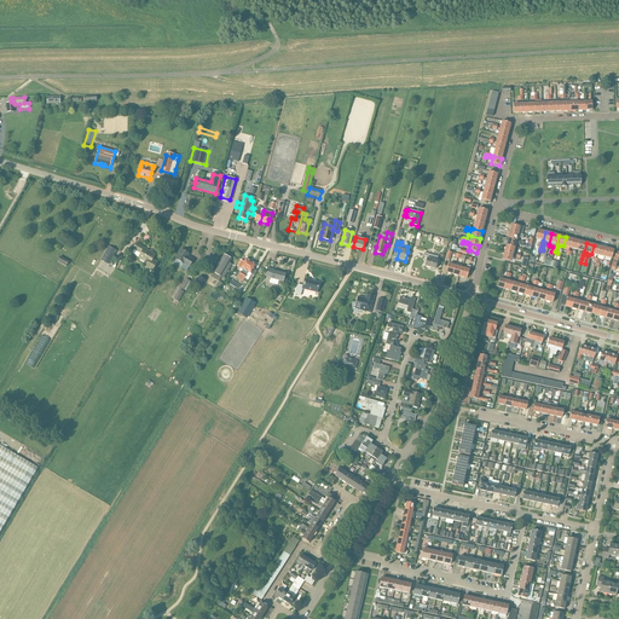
[(142,254),(139,259),(148,264),(145,267),(152,272),(157,262),(154,260),(154,261),(152,260),(155,255),(149,252),(137,244),(133,249),(142,254)]
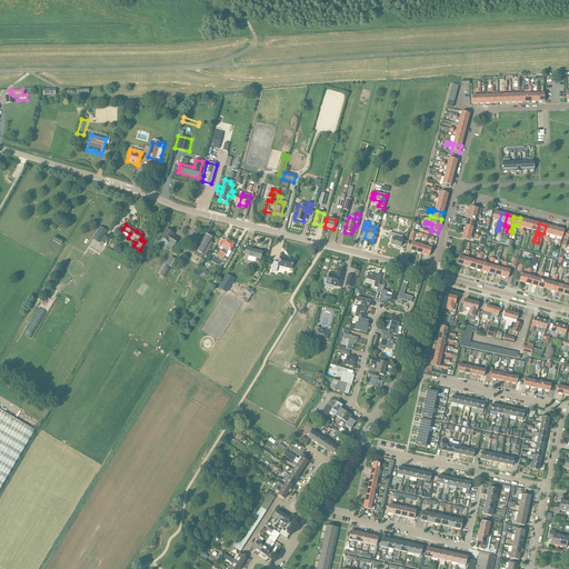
[(92,239),(99,242),(106,230),(100,227),(92,239)]
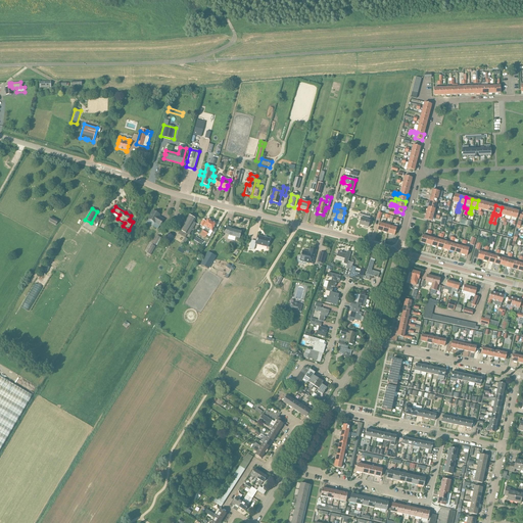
[(153,210),(148,220),(155,223),(160,226),(163,220),(158,217),(159,215),(153,210)]
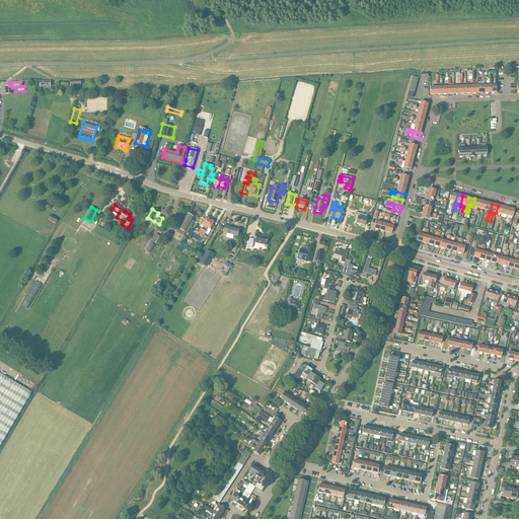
[(356,212),(356,213),(355,216),(358,217),(357,223),(365,226),(367,219),(366,219),(367,216),(356,212)]
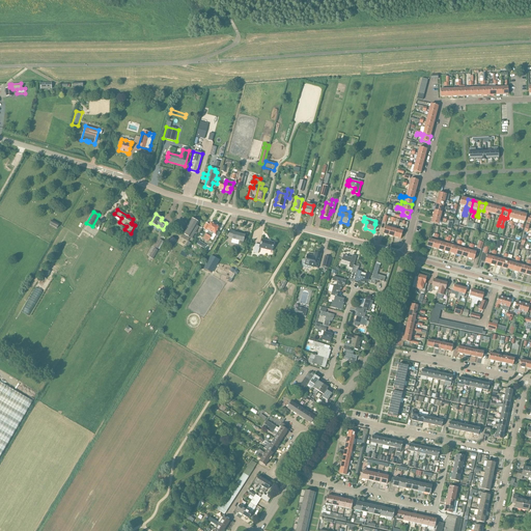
[(192,219),(189,223),(183,233),(192,239),(199,227),(197,225),(198,223),(192,219)]
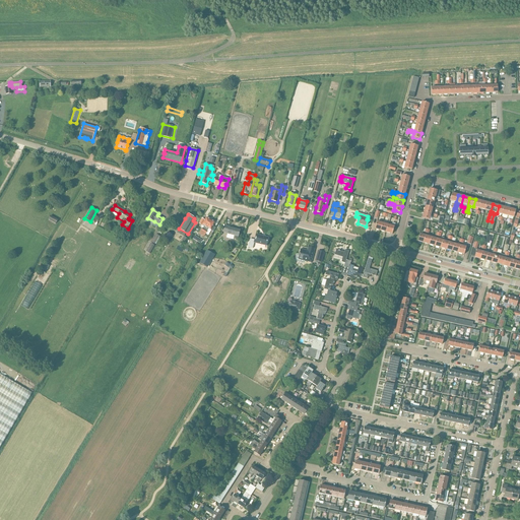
[(49,220),(56,224),(58,219),(51,215),(49,220)]
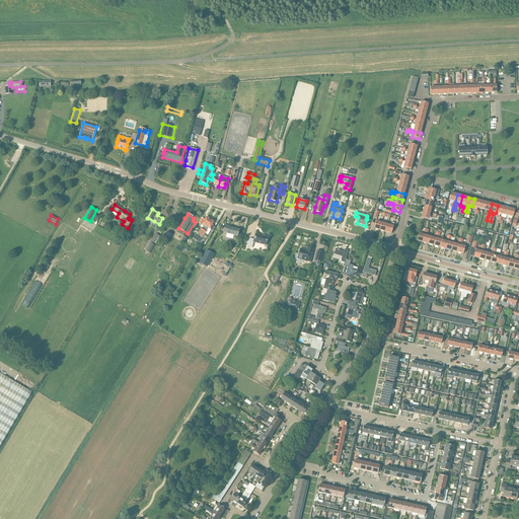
[(211,229),(212,227),(215,222),(206,217),(204,220),(202,218),(199,223),(201,225),(204,226),(203,228),(202,228),(199,233),(203,236),(208,228),(211,229)]
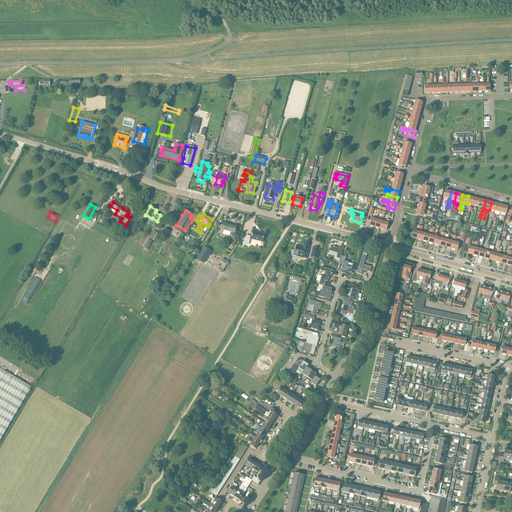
[(382,222),(380,229),(386,230),(388,223),(389,220),(386,219),(385,222),(382,222)]
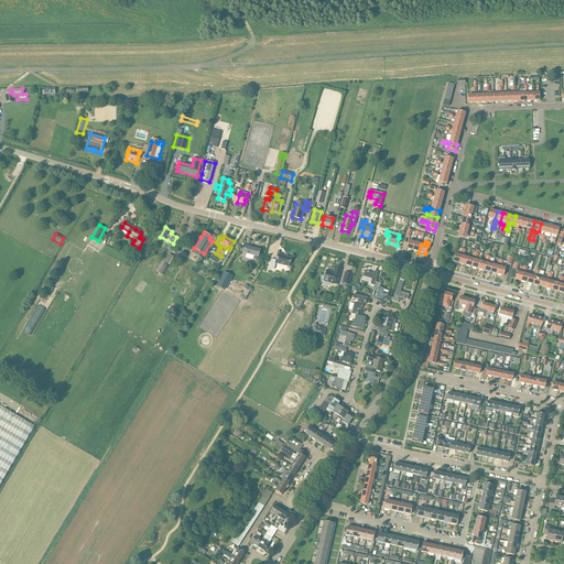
[(255,256),(253,259),(257,260),(258,257),(260,250),(253,248),(253,247),(245,245),(243,250),(243,252),(250,253),(250,255),(255,256)]
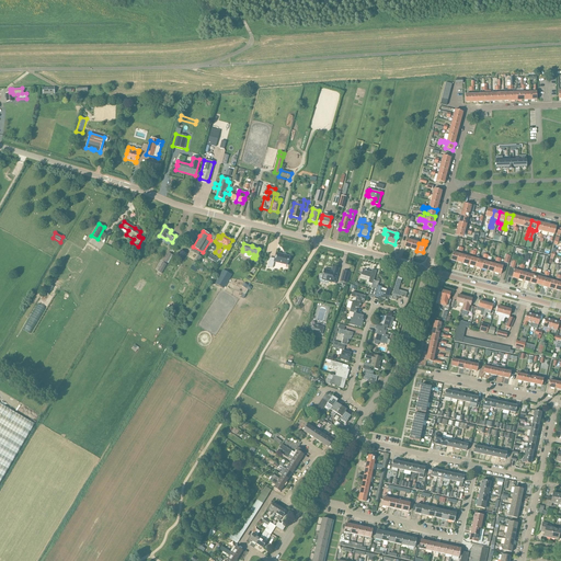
[(176,253),(174,258),(182,262),(186,254),(181,251),(179,254),(176,253)]
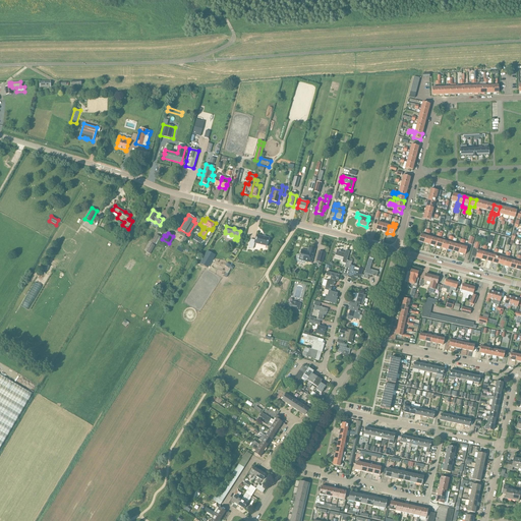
[(269,238),(264,237),(264,236),(256,235),(255,240),(250,239),(248,247),(253,249),(254,243),(267,246),(269,238)]
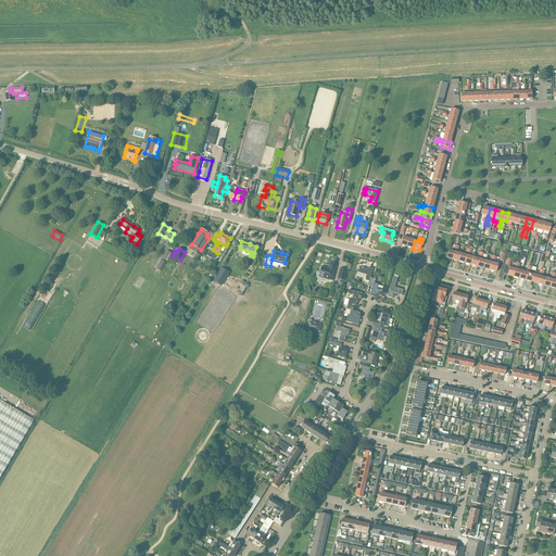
[(471,256),(467,255),(465,263),(471,265),(474,257),(475,254),(471,254),(471,256)]
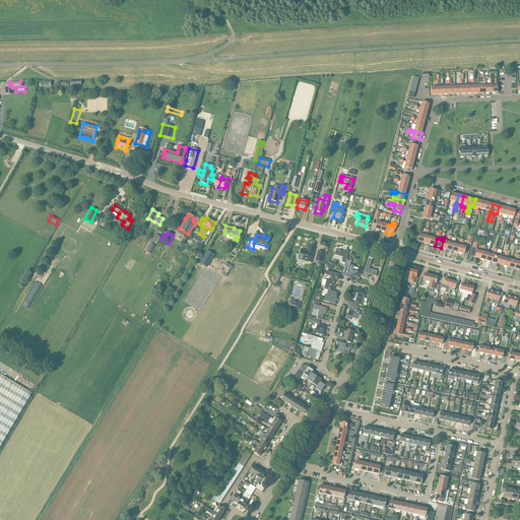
[(149,246),(146,251),(146,252),(149,254),(150,253),(153,248),(154,246),(150,244),(149,246)]
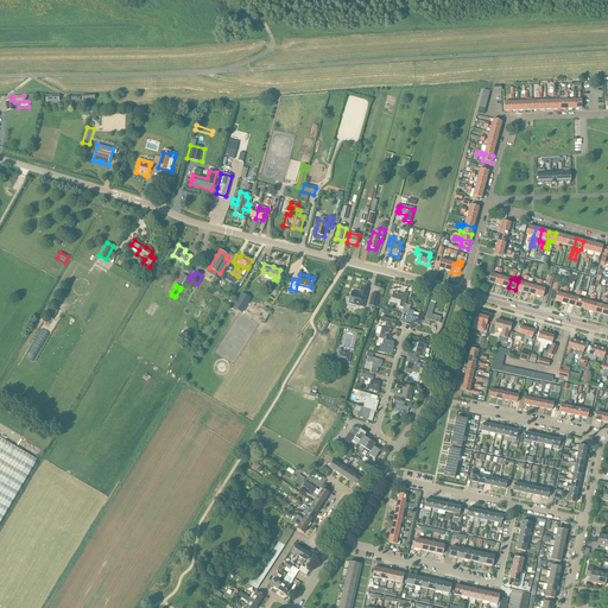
[(562,290),(561,293),(557,292),(555,301),(562,303),(564,295),(565,291),(567,287),(563,286),(563,290),(562,290)]
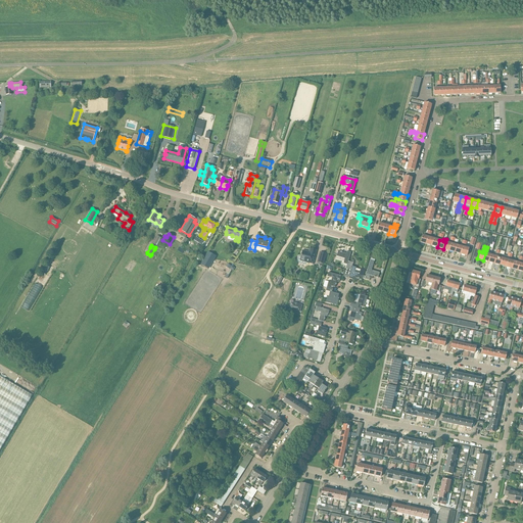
[(305,265),(306,263),(313,264),(315,255),(317,250),(311,248),(310,252),(302,250),(301,255),(301,254),(300,255),(301,256),(299,255),(298,256),(296,263),(297,264),(305,266),(305,265)]
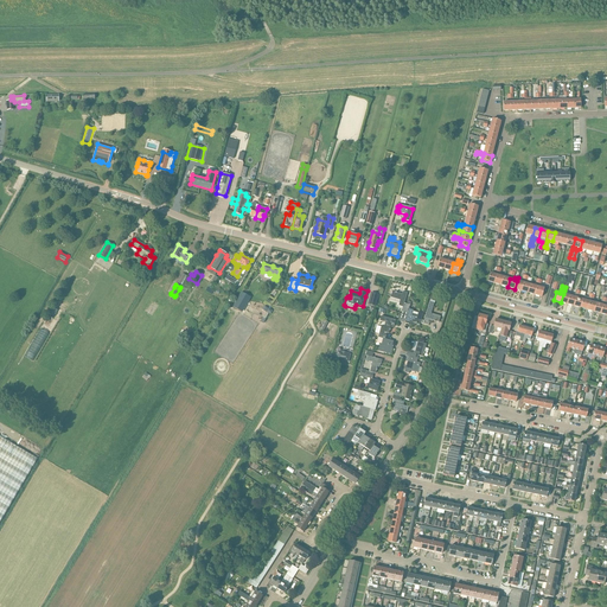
[(579,291),(574,306),(581,308),(583,300),(586,292),(581,291),(582,289),(580,288),(579,291)]
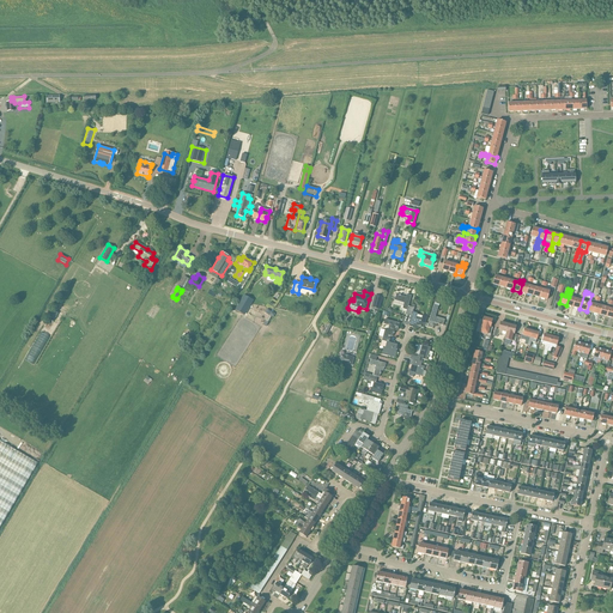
[(580,299),(576,299),(574,308),(580,309),(584,293),(582,293),(581,296),(580,296),(580,299)]
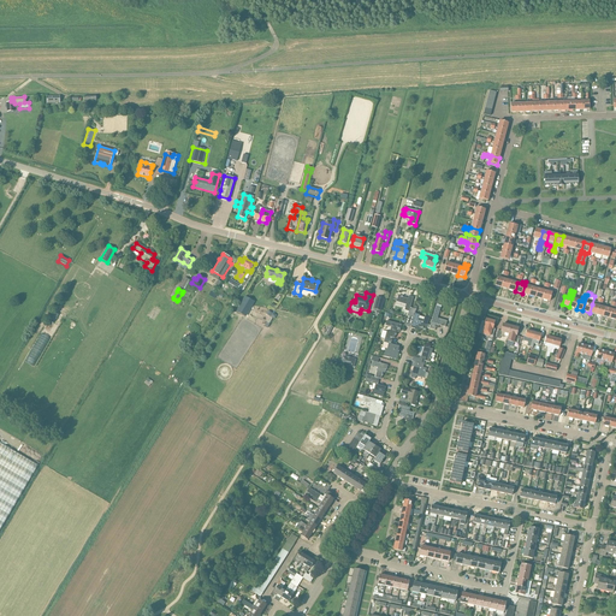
[(254,302),(246,296),(236,312),(246,318),(254,302)]
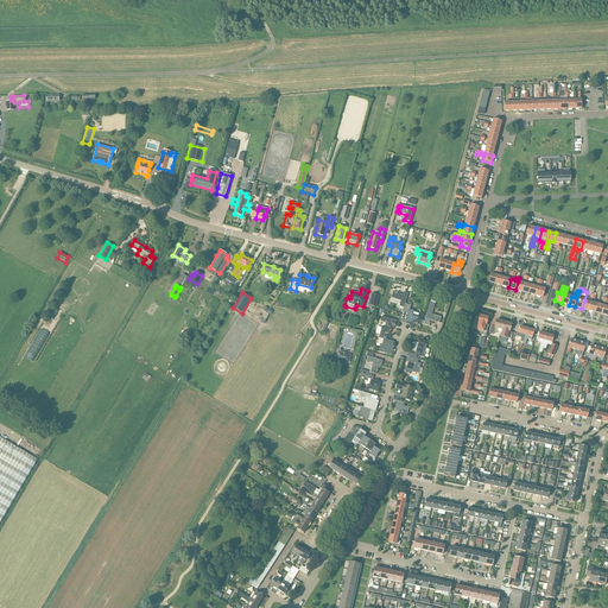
[(405,312),(407,304),(405,304),(407,293),(404,292),(403,295),(397,293),(398,293),(396,292),(396,293),(393,292),(391,298),(400,301),(399,306),(404,308),(403,312),(405,312)]
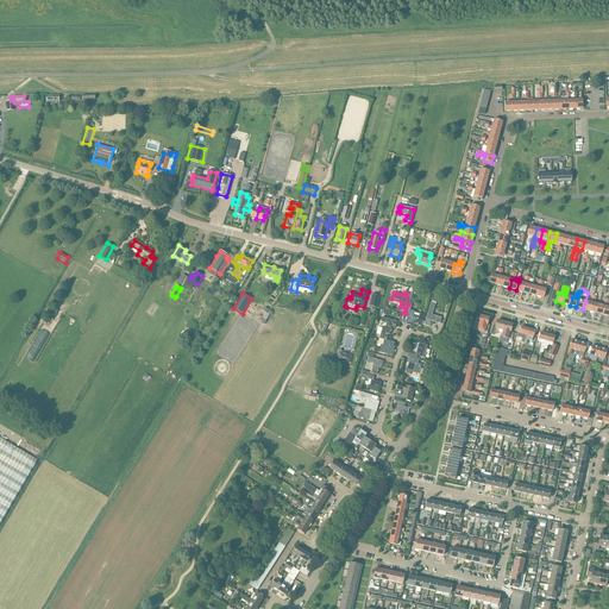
[(381,295),(372,294),(370,305),(377,307),(381,295)]
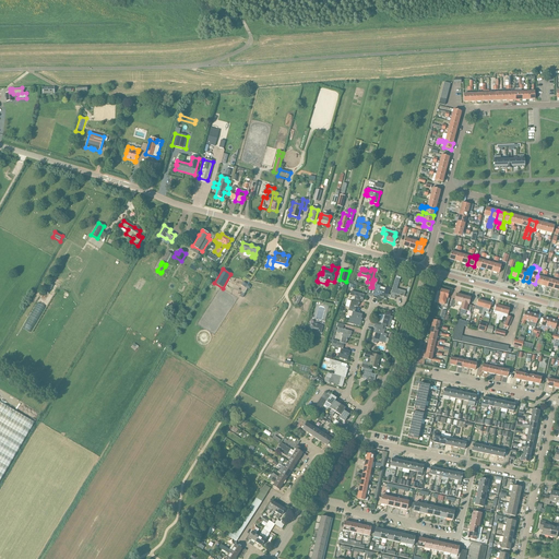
[(554,289),(556,282),(557,278),(558,275),(555,274),(552,281),(549,280),(547,287),(554,289)]
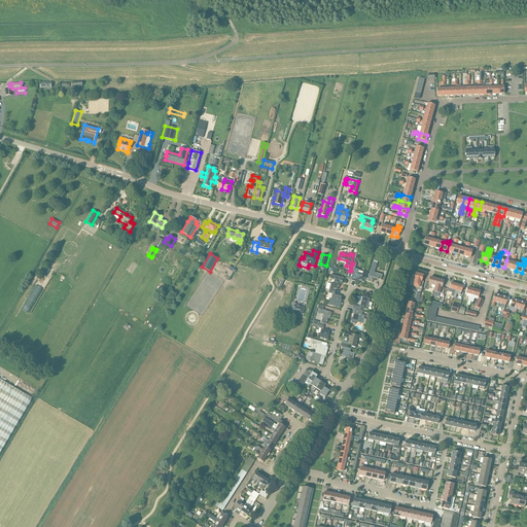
[(365,278),(364,281),(372,283),(373,280),(375,281),(376,279),(377,279),(378,280),(378,279),(381,280),(383,275),(374,273),(377,264),(373,262),(367,279),(365,278)]
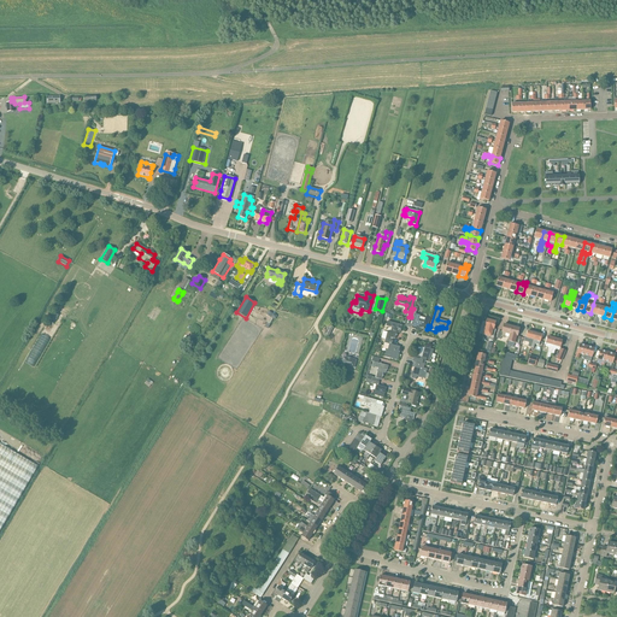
[(413,309),(411,317),(415,318),(411,329),(421,331),(422,330),(422,329),(423,329),(427,330),(427,329),(428,325),(430,318),(425,317),(424,321),(419,319),(421,316),(416,315),(417,310),(413,309)]
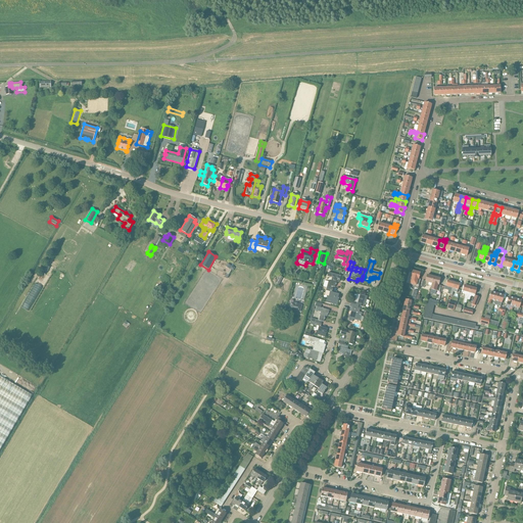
[(411,278),(409,284),(418,287),(420,280),(418,279),(420,273),(413,271),(412,274),(411,278)]
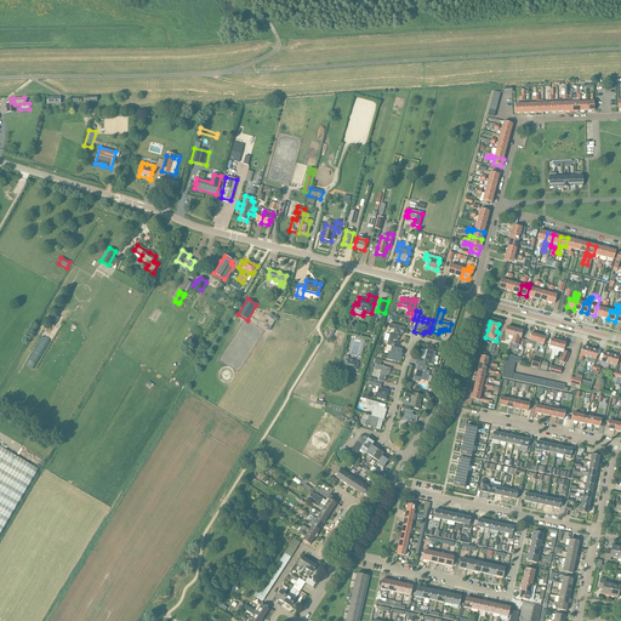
[(404,328),(399,326),(389,324),(388,329),(394,330),(393,335),(389,335),(387,342),(396,345),(396,341),(398,341),(398,339),(399,339),(399,337),(399,335),(402,335),(403,332),(404,328)]
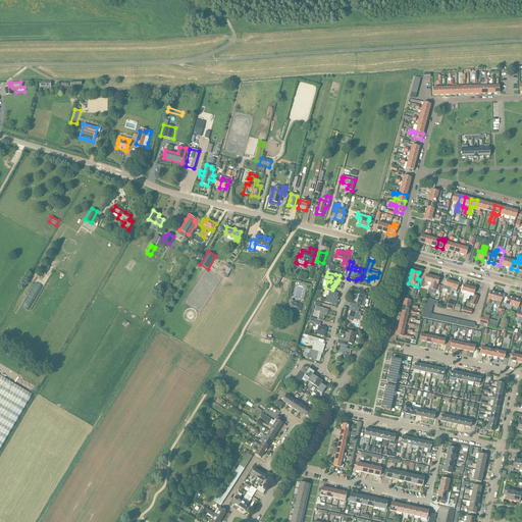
[(431,283),(433,276),(426,274),(424,281),(422,280),(420,286),(423,288),(423,284),(426,285),(427,282),(431,283)]
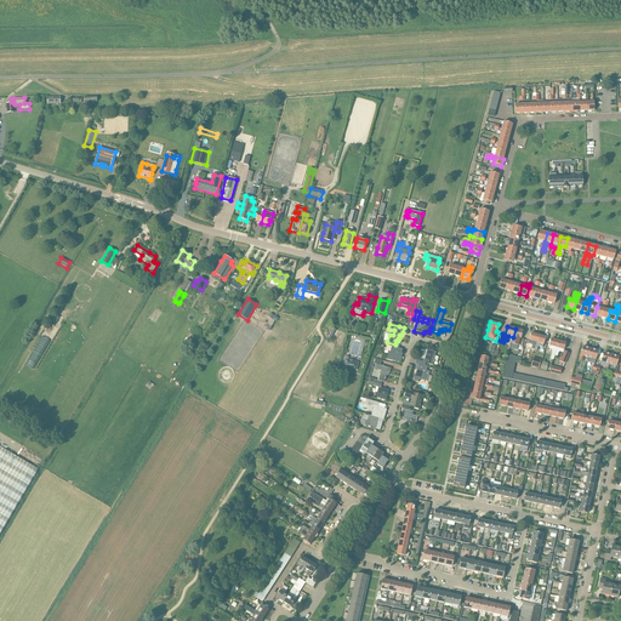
[(329,331),(326,337),(331,340),(336,330),(331,328),(330,329),(329,331)]
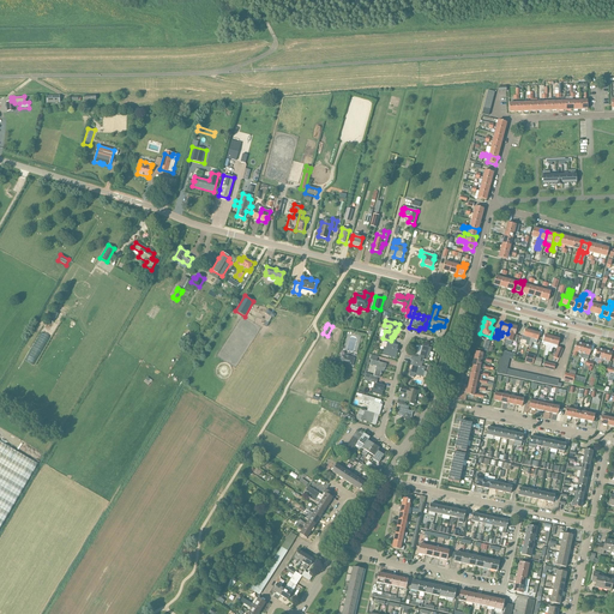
[(507,333),(505,339),(512,342),(516,343),(516,342),(518,336),(515,335),(517,327),(510,325),(507,333)]
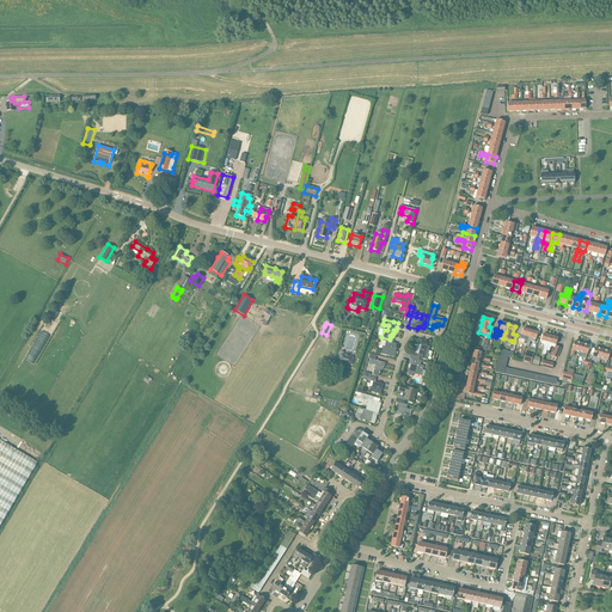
[(531,330),(526,346),(528,346),(530,342),(534,343),(536,340),(536,338),(538,332),(531,330)]
